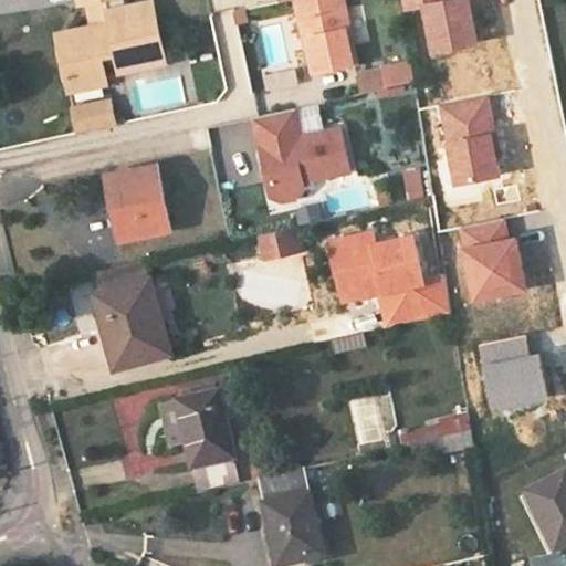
[(161,50),(152,2),(107,11),(105,0),(82,0),(83,3),(87,2),(92,28),(69,32),(73,49),(62,51),(70,91),(105,83),(100,56),(116,53),(121,72),(173,61),(169,49),(161,50)]
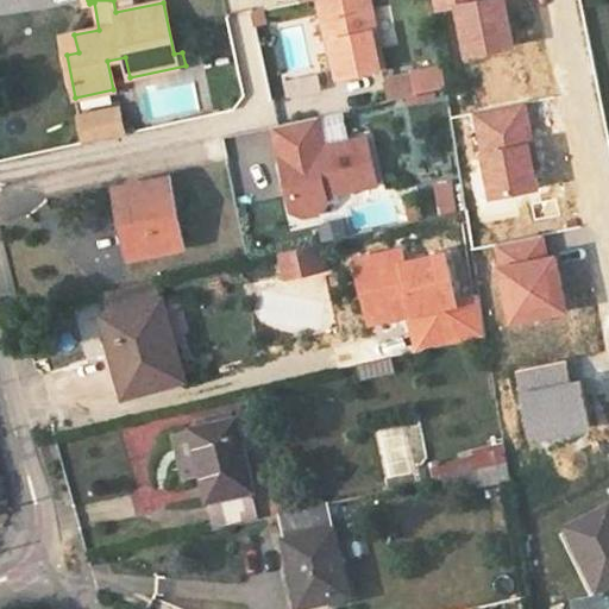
[(370,0),(318,0),(321,17),(325,17),(338,80),(385,70),(370,0)]
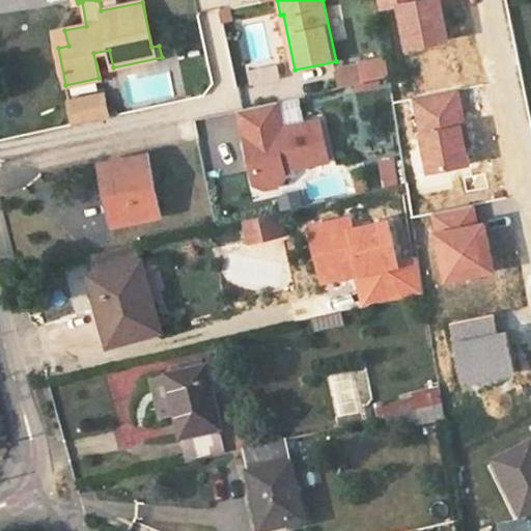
[(379,0),(381,8),(400,4),(409,48),(448,40),(440,0),(379,0)]
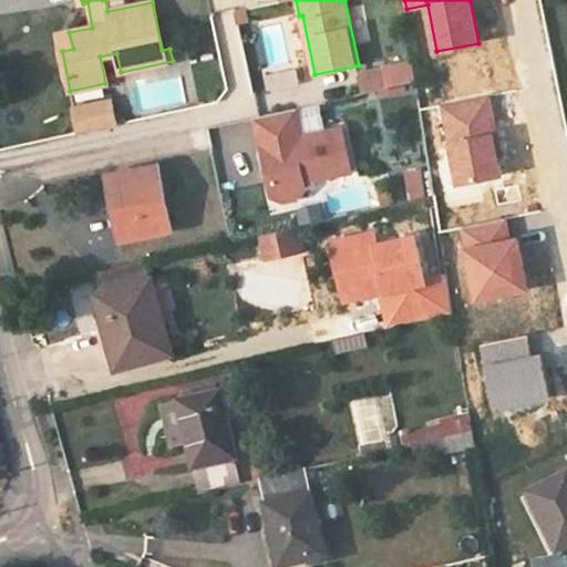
[(59,33),(62,51),(73,49),(69,32),(59,33)]
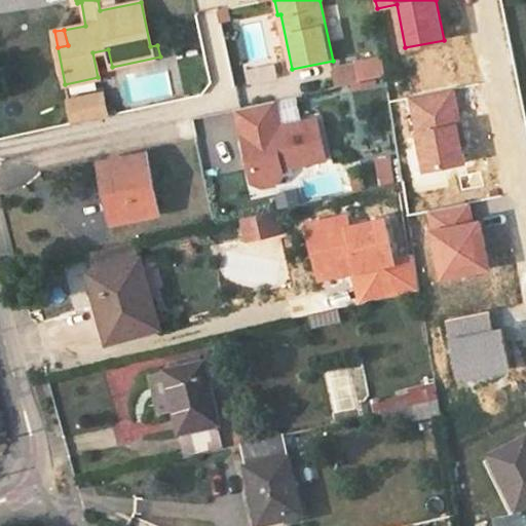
[(361,82),(360,79),(383,74),(380,57),(357,62),(357,64),(335,69),(339,86),(361,82)]
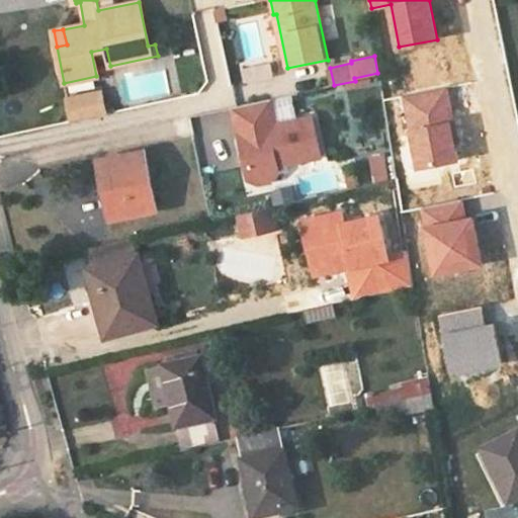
[(447,86),(405,95),(419,168),(458,160),(455,145),(451,123),(454,122),(447,86)]
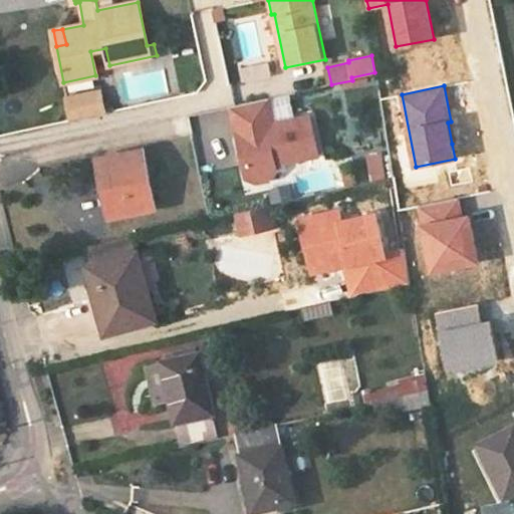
[(65,99),(70,121),(102,114),(97,92),(65,99)]
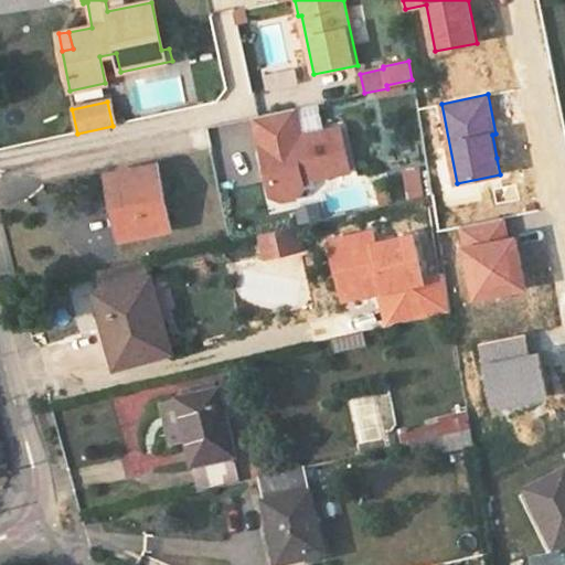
[(283,200),(295,198),(305,188),(302,181),(350,171),(340,127),(300,136),(294,108),(254,117),(270,195),(283,200)]
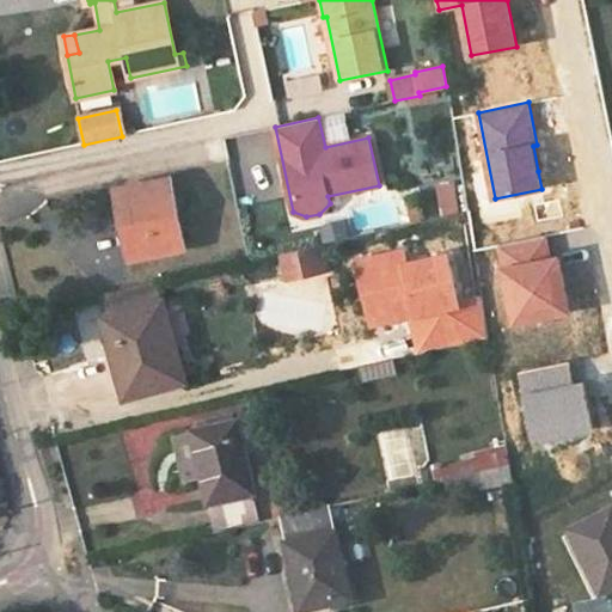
[(185,249),(172,179),(121,189),(129,234),(127,234),(132,258),(185,249)]
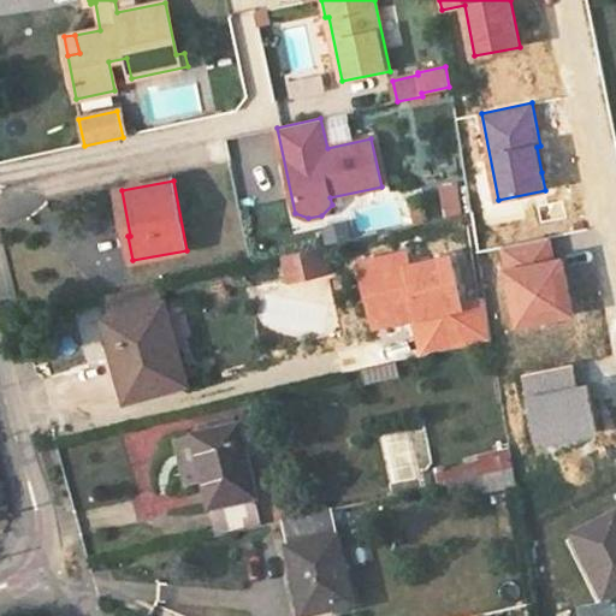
[(445,185),(449,214),(465,213),(461,183),(445,185)]
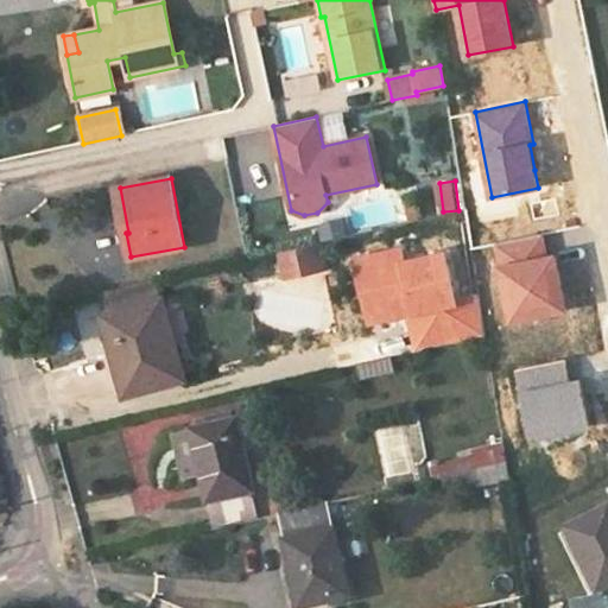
[(505,268),(552,259),(549,240),(501,248),(505,268)]
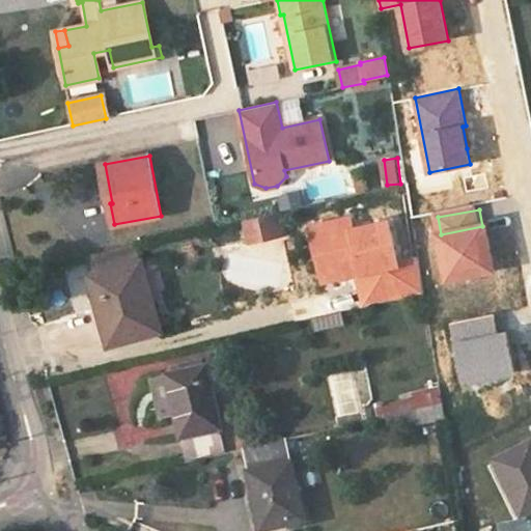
[(280,233),(276,214),(245,221),(249,241),(280,233)]
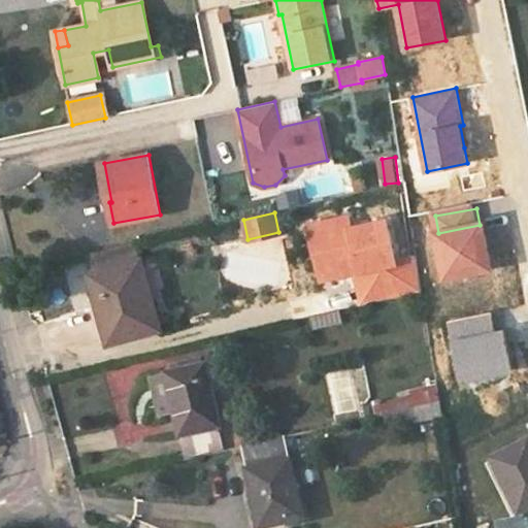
[(324,279),(355,272),(362,302),(419,289),(411,256),(395,260),(386,221),(315,236),(324,279)]
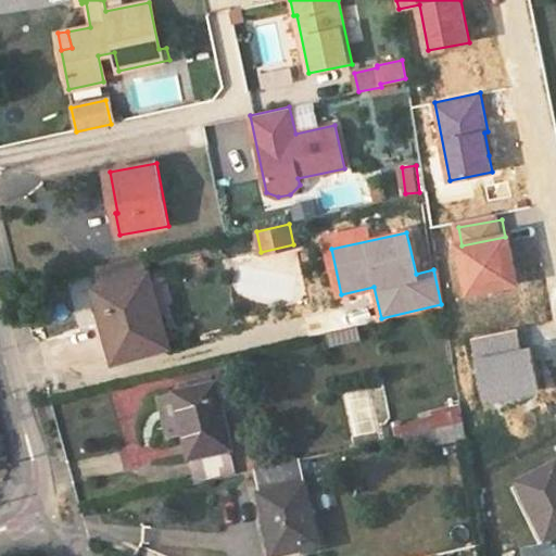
[(505,237),(462,245),(470,291),(515,283),(509,256),(505,237)]
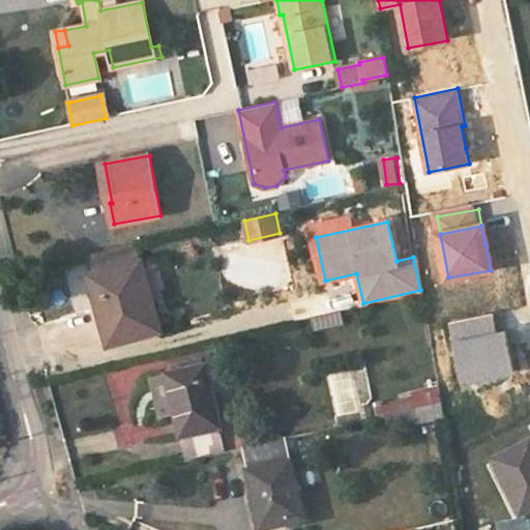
[(91,274),(97,297),(113,294),(124,339),(159,328),(142,262),(91,274)]
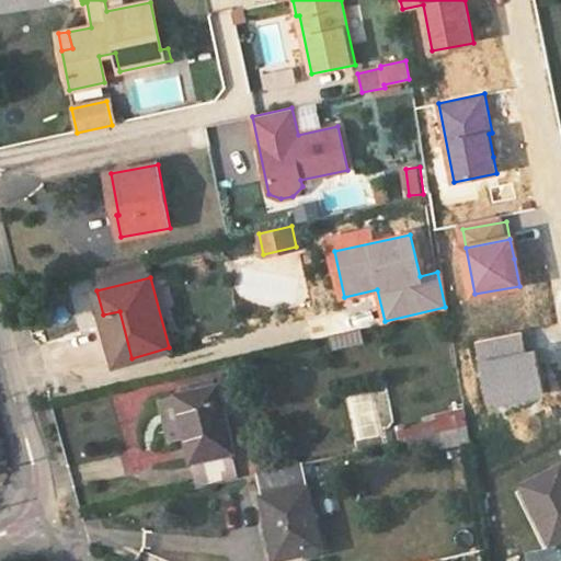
[(119,311),(103,315),(116,363),(132,358),(119,311)]
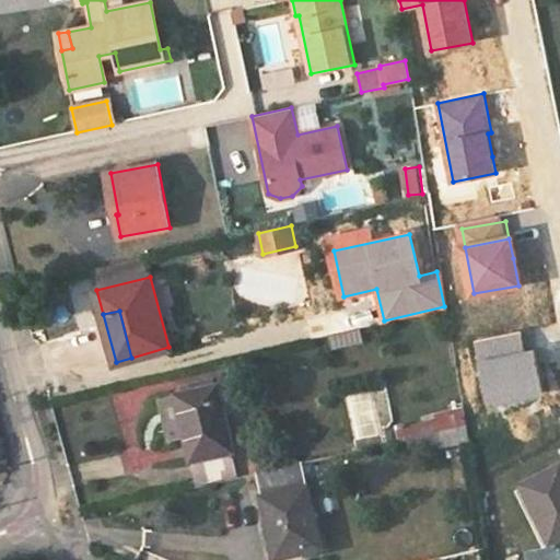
[(363,345),(361,329),(329,337),(331,351),(363,345)]
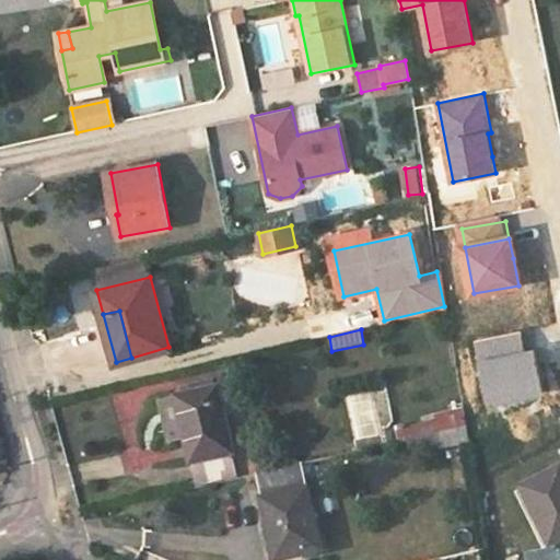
[(490,404),(544,393),(538,366),(535,350),(525,352),(521,330),(477,339),(490,404)]
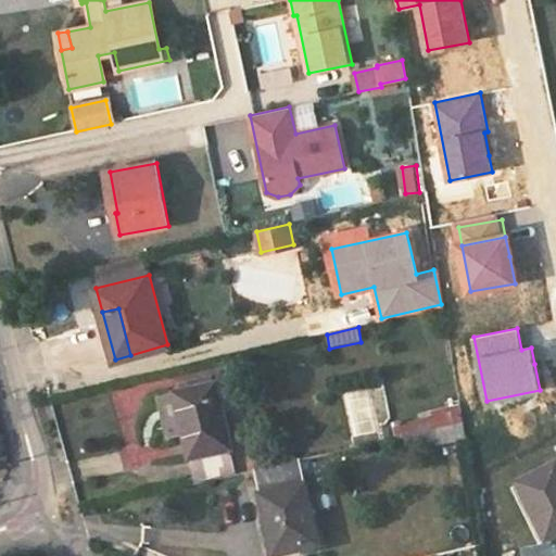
[(229,452),(216,388),(176,397),(190,462),(193,460),(199,484),(234,476),(227,452),(229,452)]
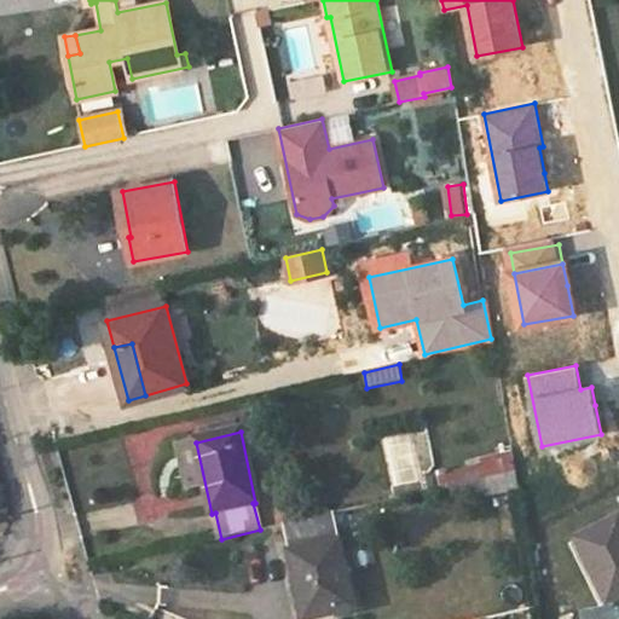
[(438,475),(441,489),(451,486),(518,470),(515,453),(481,461),(482,467),(438,475)]
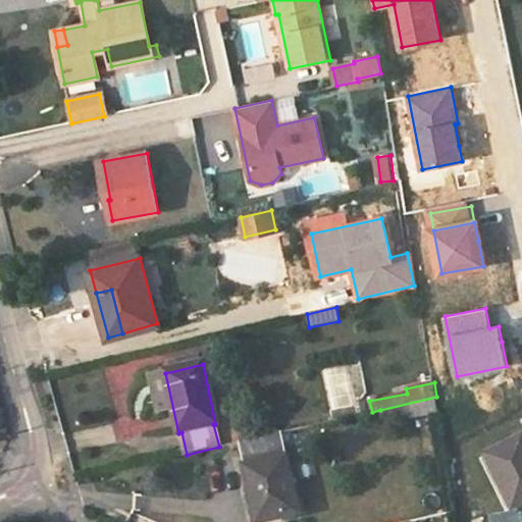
[(439,411),(436,397),(380,410),(382,422),(408,416),(408,419),(439,411)]
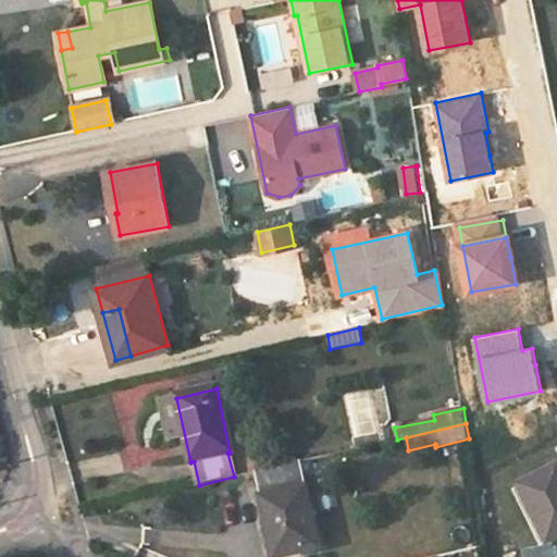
[(123,448),(123,462),(168,462),(168,448),(123,448)]
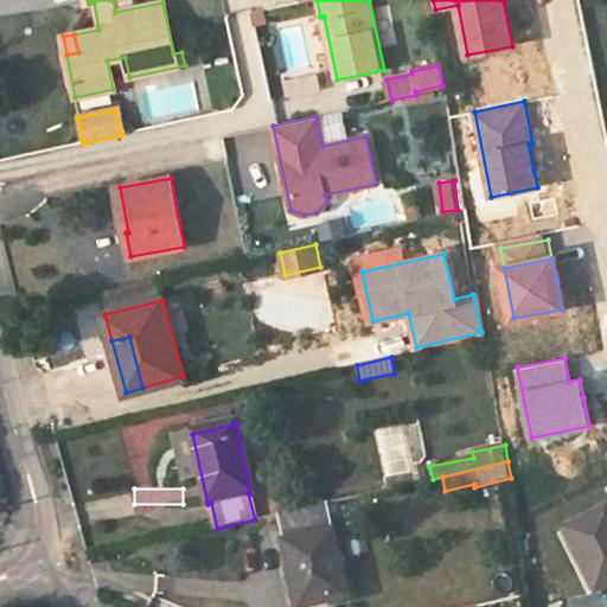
[(298,606),(307,606),(350,598),(334,529),(331,530),(325,504),(281,513),(288,541),(283,542),(298,606)]
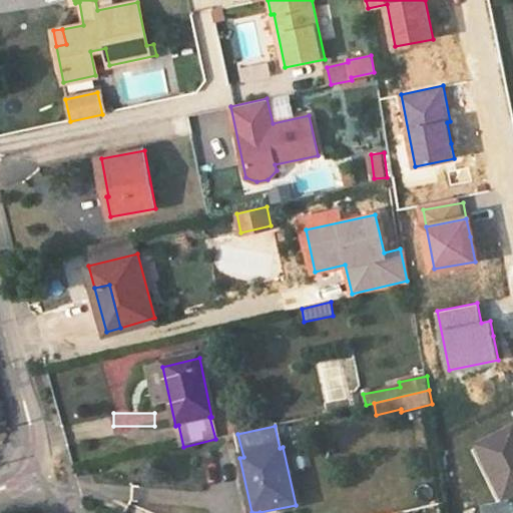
[(512,431),(479,448),(504,499),(512,495),(512,431)]
